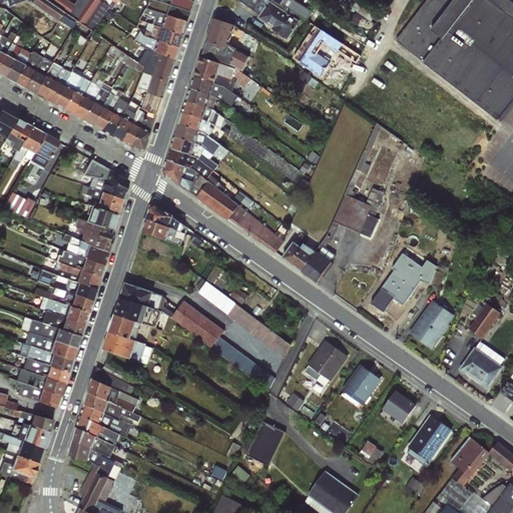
[(46,0),(4,0),(5,1),(8,5),(23,18),(25,15),(33,4),(57,20),(59,18),(63,12),(46,0)]
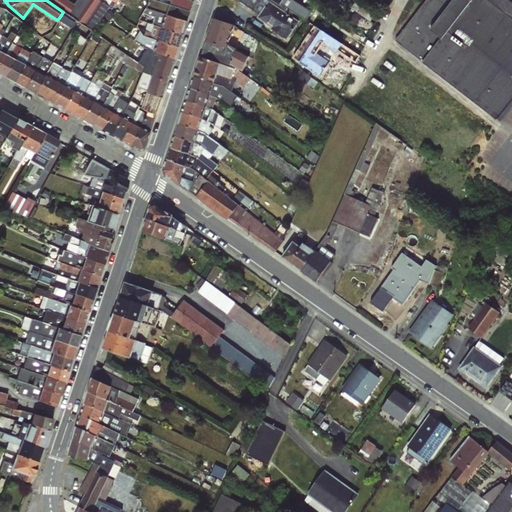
[(46,0),(63,12),(67,15),(74,6),(65,0),(46,0)]
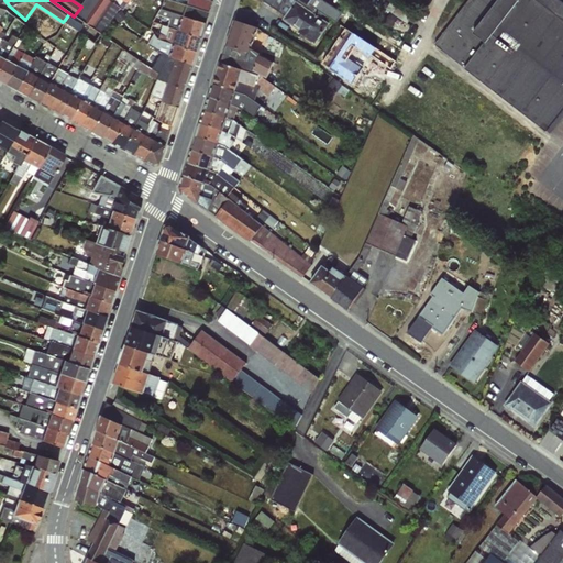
[(155,0),(161,3),(159,9),(205,23),(208,11),(211,1),(208,0),(155,0)]
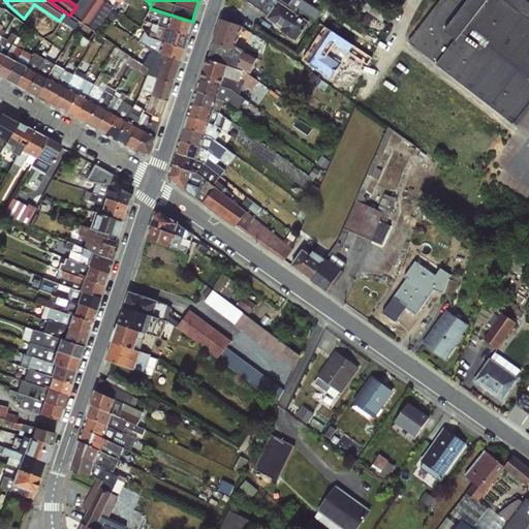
[(246,0),(247,1),(268,14),(266,19),(279,28),(279,31),(296,42),(309,23),(301,17),(303,13),(316,21),(321,12),(304,1),(304,0),(246,0)]
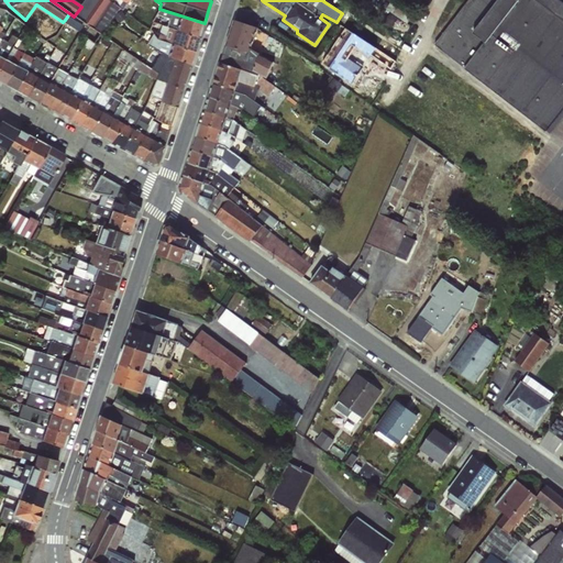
[(562,111),(562,4),(556,0),(468,0),(434,45),(549,131),(562,111)]
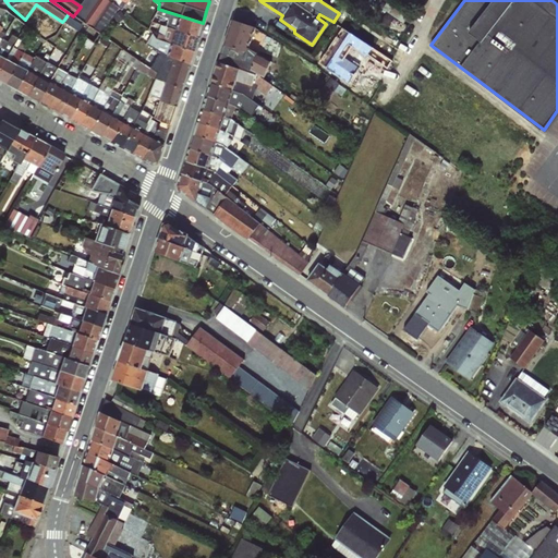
[(152,21),(168,28),(198,37),(203,24),(203,23),(158,9),(152,21)]
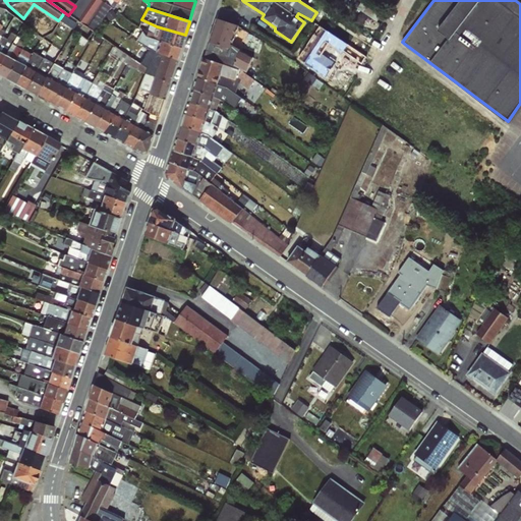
[(230,50),(232,46),(238,26),(218,19),(210,44),(230,50)]
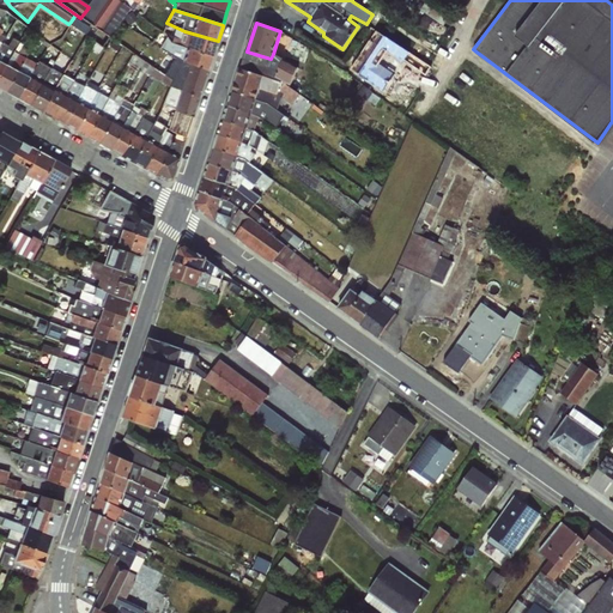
[(375,30),(369,38),(382,48),(402,61),(410,53),(375,30)]
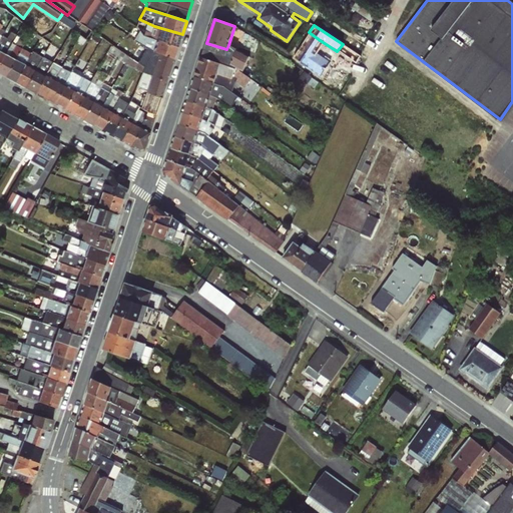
[(178,48),(182,34),(154,26),(151,33),(135,26),(131,34),(137,38),(178,48)]
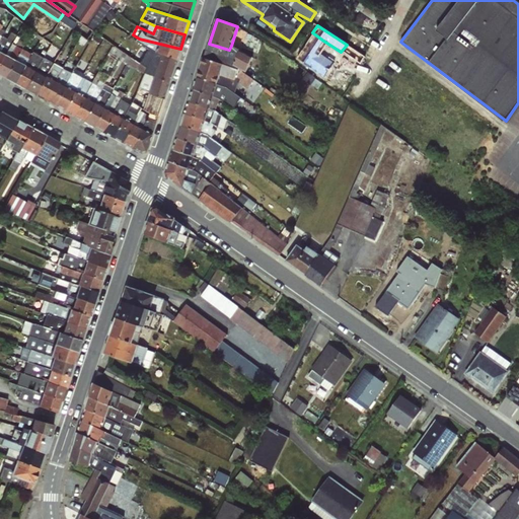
[(0,40),(0,62),(11,44),(16,35),(10,32),(6,39),(2,36),(0,40)]
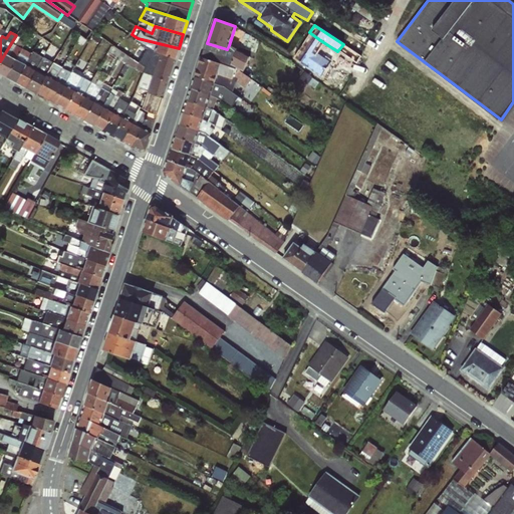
[(302,66),(320,40),(309,32),(291,58),(302,66)]
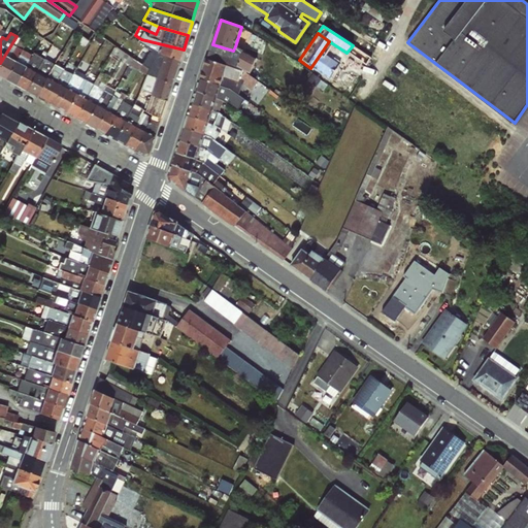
[(0,63),(0,76),(4,79),(22,50),(27,42),(21,38),(15,45),(11,44),(0,63)]
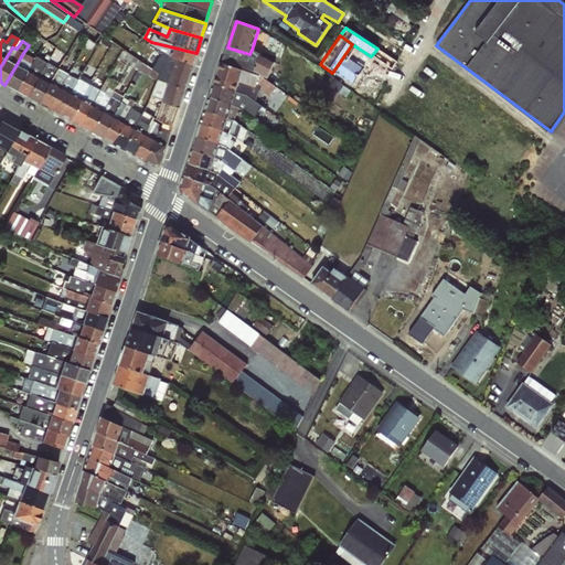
[(192,65),(196,53),(151,42),(148,45),(168,57),(174,60),(192,65)]
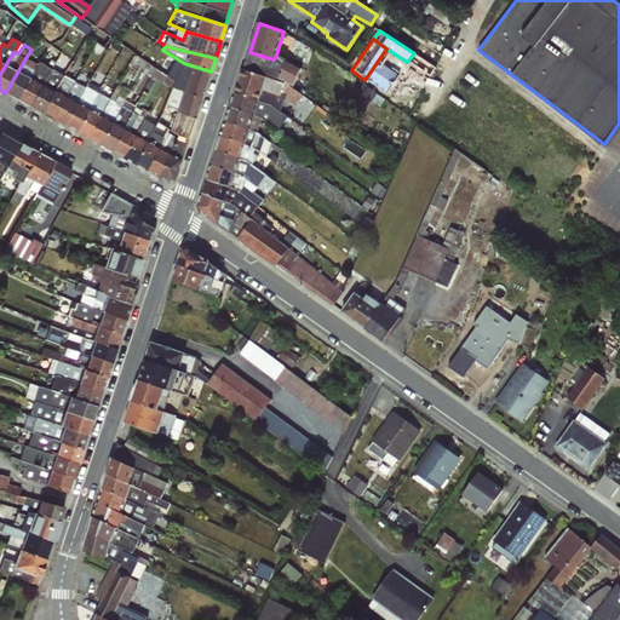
[(274,59),(250,52),(248,51),(242,69),(293,89),(300,69),(276,55),(274,59)]
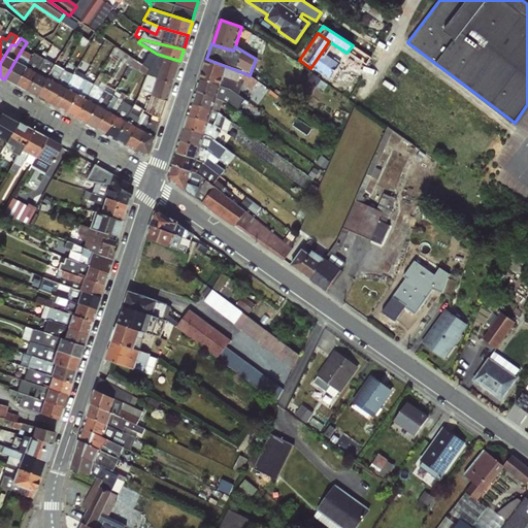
[(373,59),(353,45),(347,53),(344,55),(368,69),(373,59)]
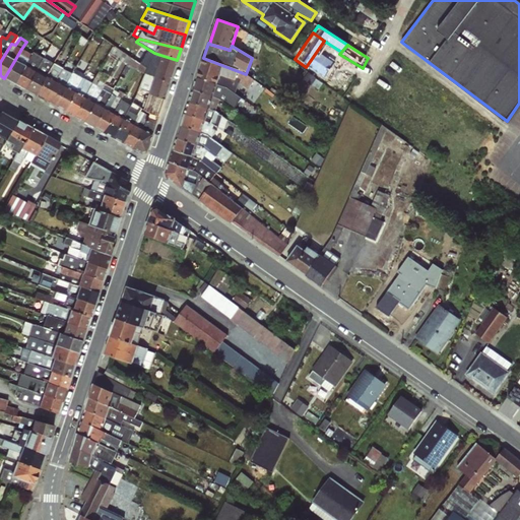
[(4,78),(14,84),(31,54),(21,49),(4,78)]
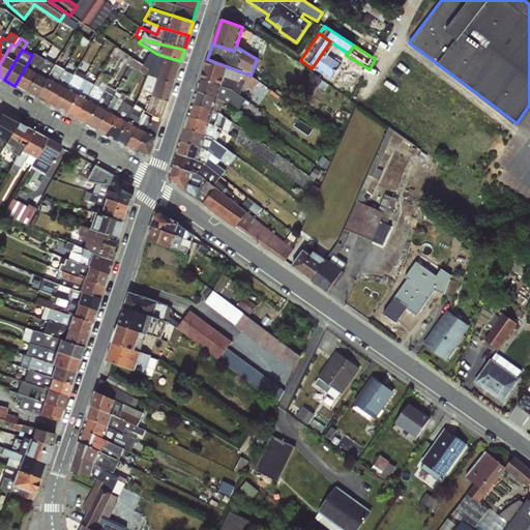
[(15,86),(24,90),(43,59),(33,54),(32,55),(15,86)]
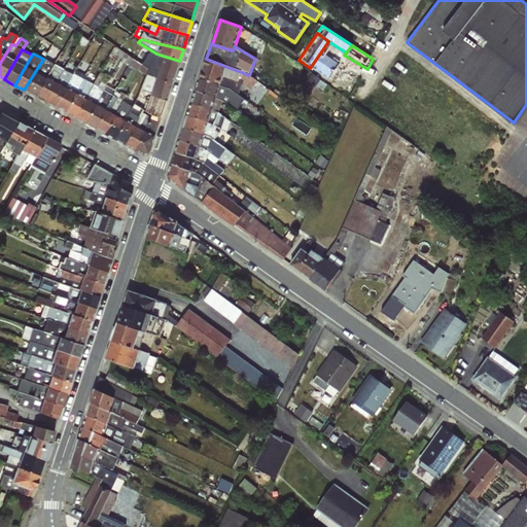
[(172,83),(179,61),(163,56),(157,68),(150,66),(145,74),(172,83)]
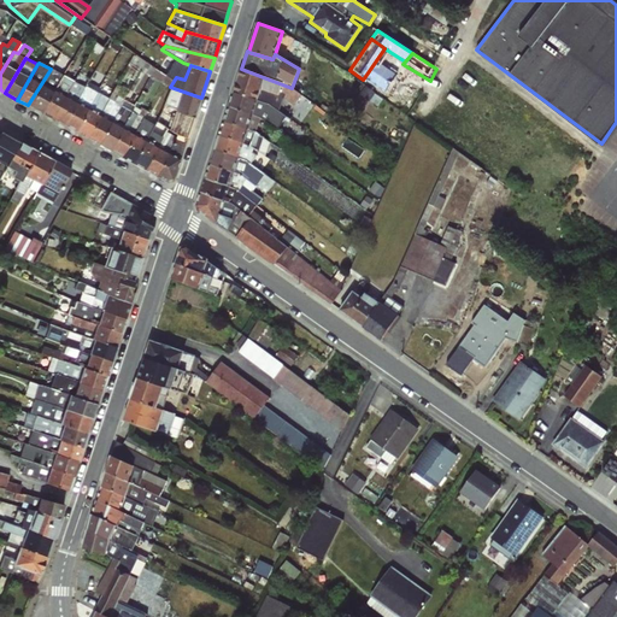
[(28,105),(40,112),(63,75),(51,69),(28,105)]
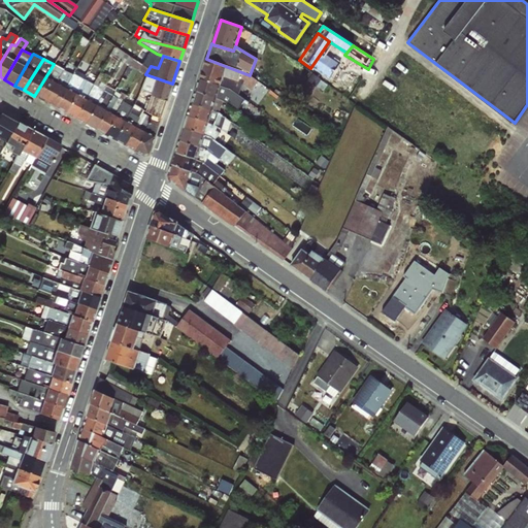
[(45,102),(56,107),(72,74),(67,71),(72,61),(69,59),(63,69),(45,102)]
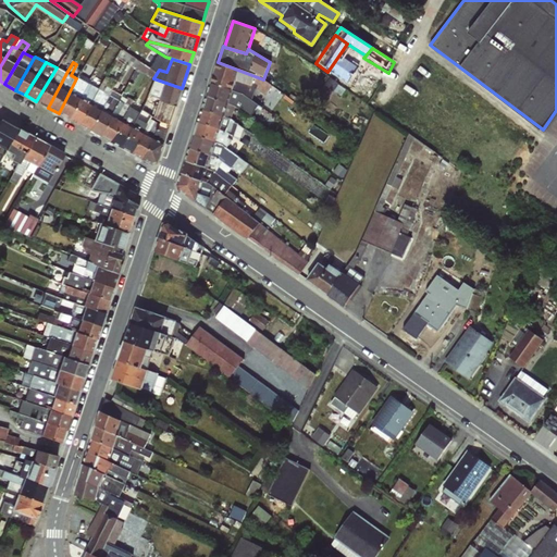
[(211,83),(251,98),(256,89),(264,95),(272,87),(285,95),(289,89),(276,79),(271,85),(263,79),(218,62),(211,83)]
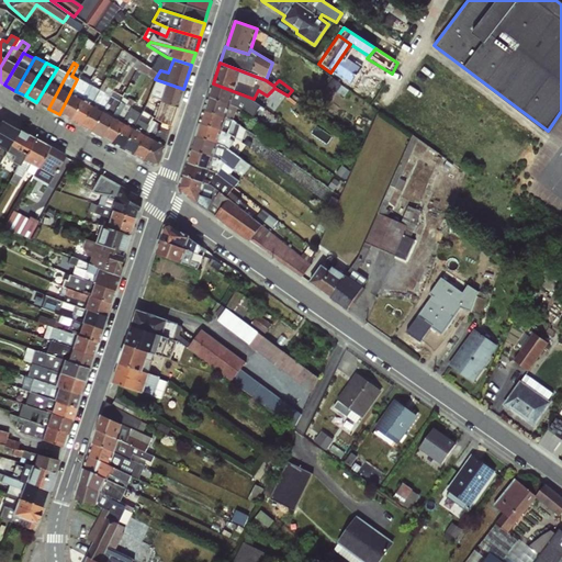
[(36,102),(48,109),(67,74),(57,68),(36,102)]
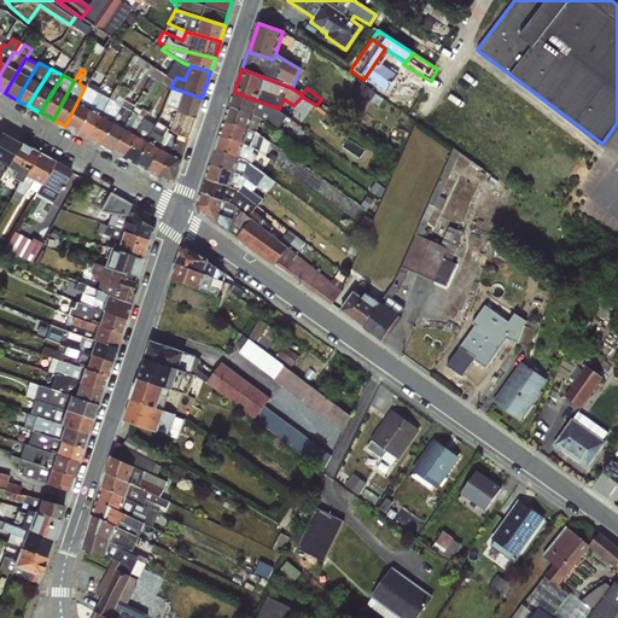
[(65,126),(76,132),(97,93),(99,88),(88,82),(85,87),(65,126)]
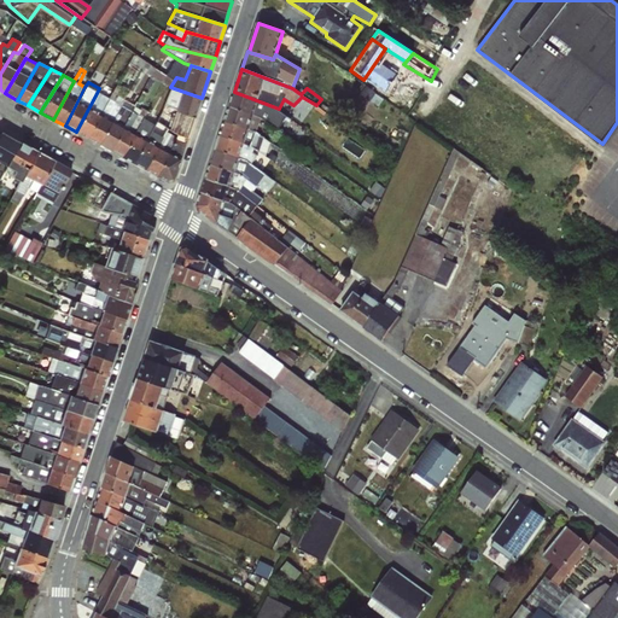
[(196,117),(202,98),(170,87),(164,105),(196,117)]
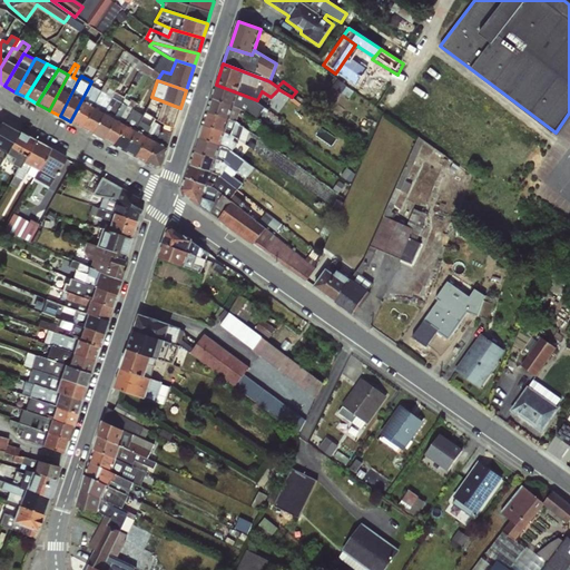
[(212,99),(241,110),(256,119),(264,108),(257,100),(216,85),(212,99)]
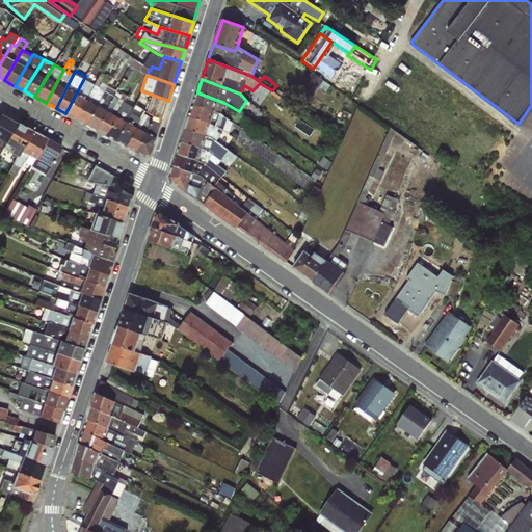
[(65,113),(76,120),(94,85),(83,80),(65,113)]
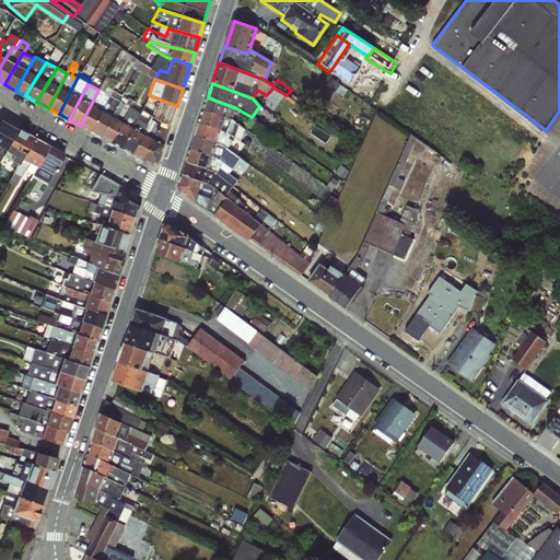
[(80,126),(89,130),(112,90),(102,84),(98,90),(80,126)]
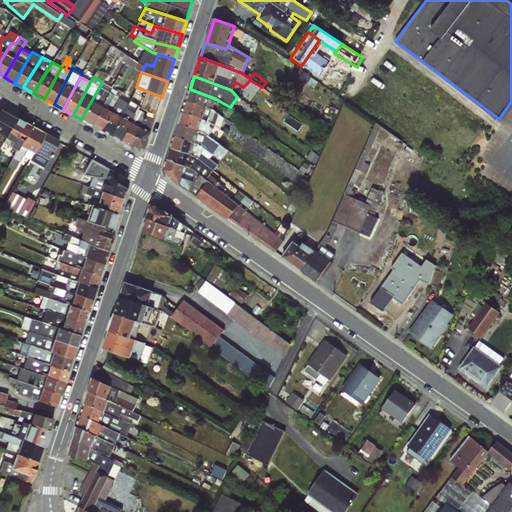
[(81,119),(91,125),(112,87),(102,82),(81,119)]
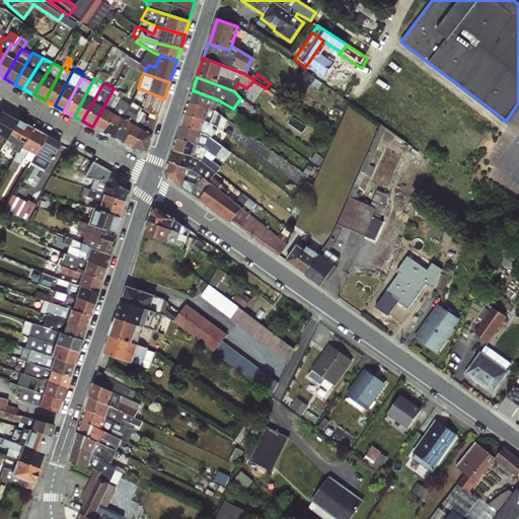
[(92,127),(101,132),(124,93),(114,88),(92,127)]
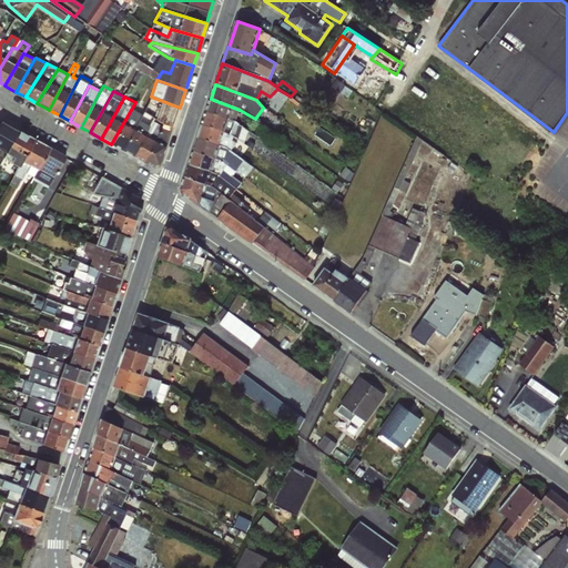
[(145,108),(144,112),(154,118),(163,122),(173,128),(180,108),(151,97),(145,108)]
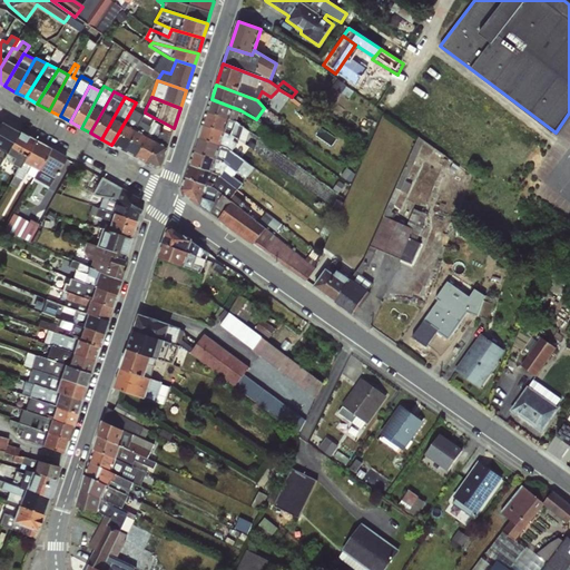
[(207,112),(237,121),(241,110),(212,99),(207,112)]
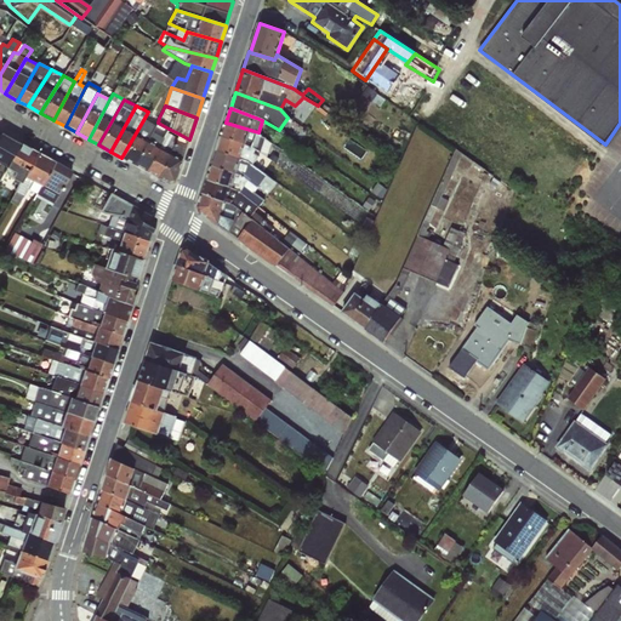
[(159,118),(148,112),(121,158),(134,164),(158,123),(159,118)]
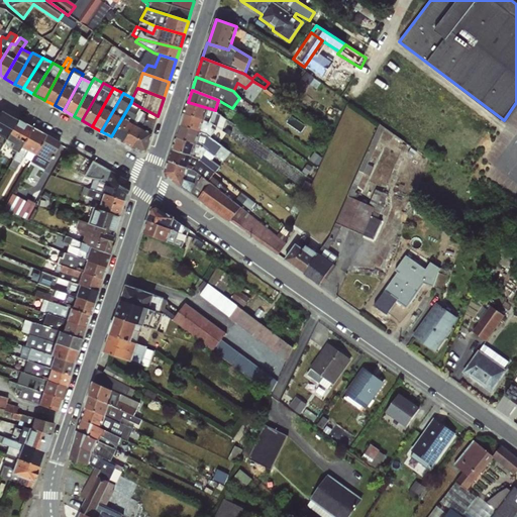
[(111,136),(120,142),(140,107),(131,102),(111,136)]
